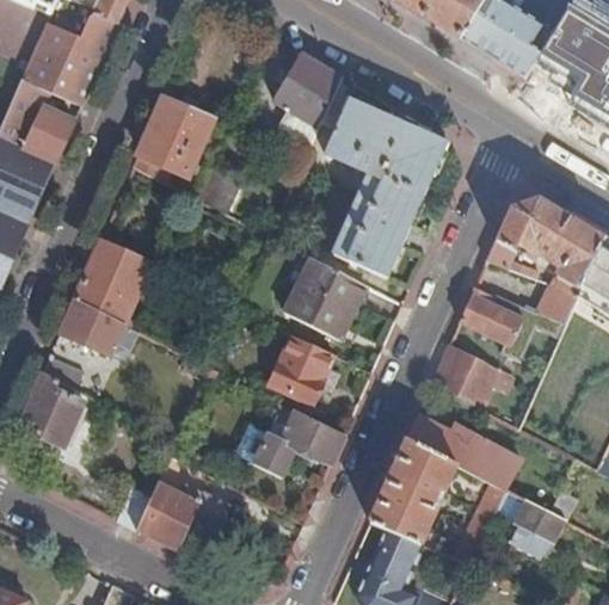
[(71,0),(93,11),(90,14),(78,39),(45,24),(0,123),(0,284),(1,285),(56,161),(125,0),(71,0)]
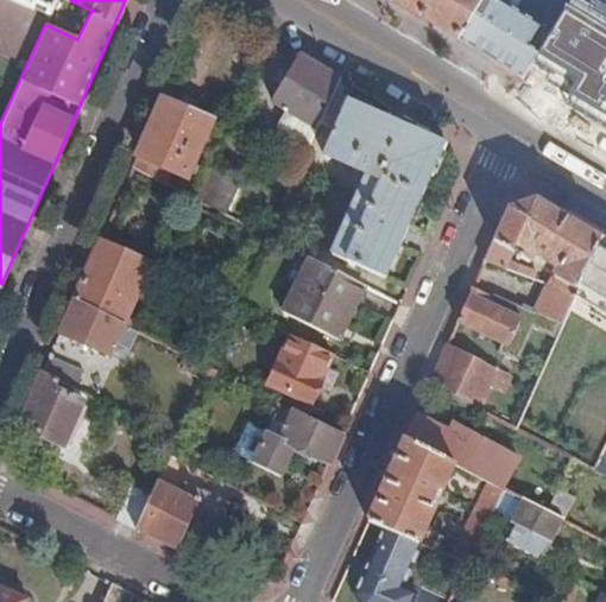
[(29,0),(51,10),(55,0),(29,0)]
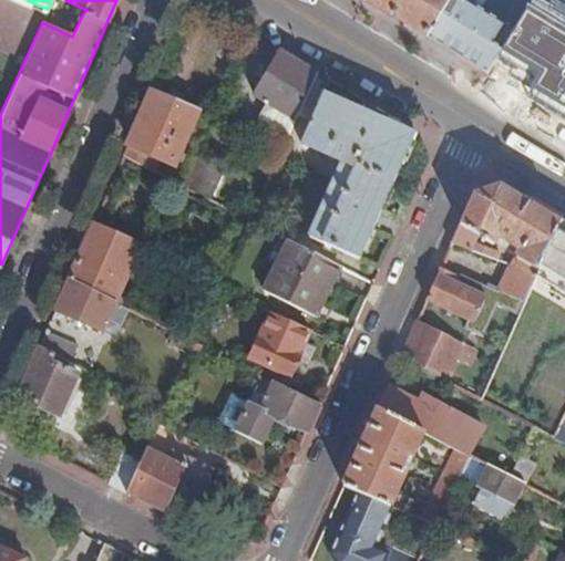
[(375,0),(394,12),(428,31),(445,0),(375,0)]
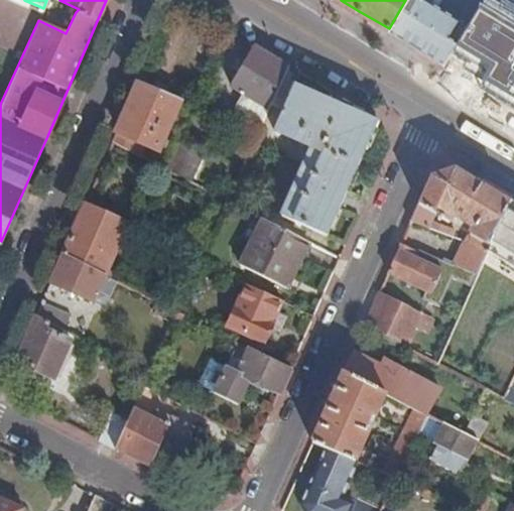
[(405,0),(389,28),(416,45),(443,62),(452,49),(472,14),(480,0),(405,0)]
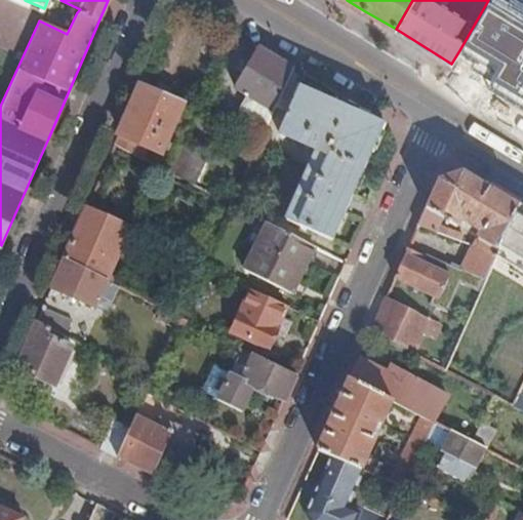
[(522,41),(480,14),(459,50),(496,73),(488,86),(522,107),(522,41)]
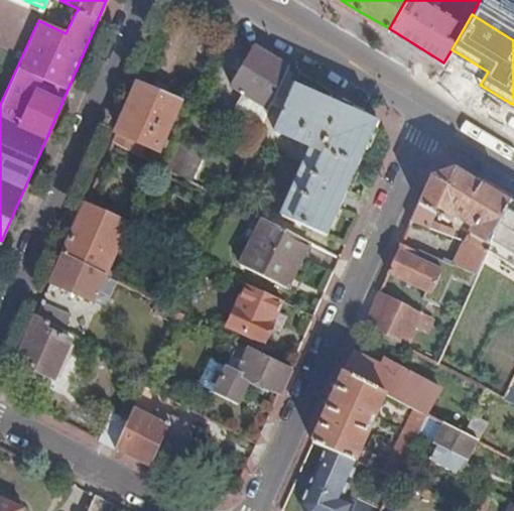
[(287,62),(255,43),(231,82),(242,89),(240,95),(267,109),(287,62)]
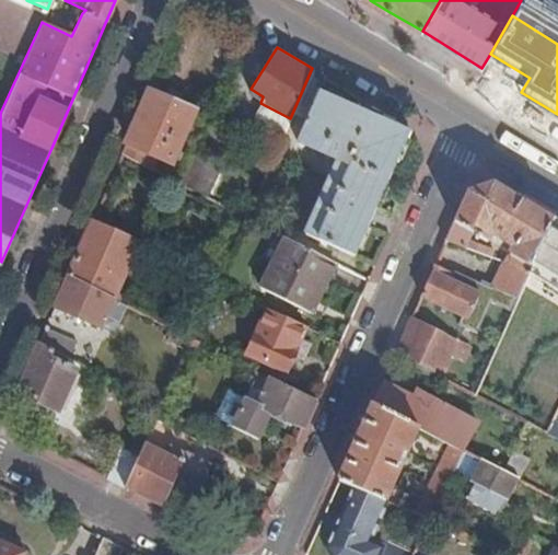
[(196,106),(150,85),(123,149),(153,164),(155,160),(169,165),(173,157),(174,157),(196,106)]
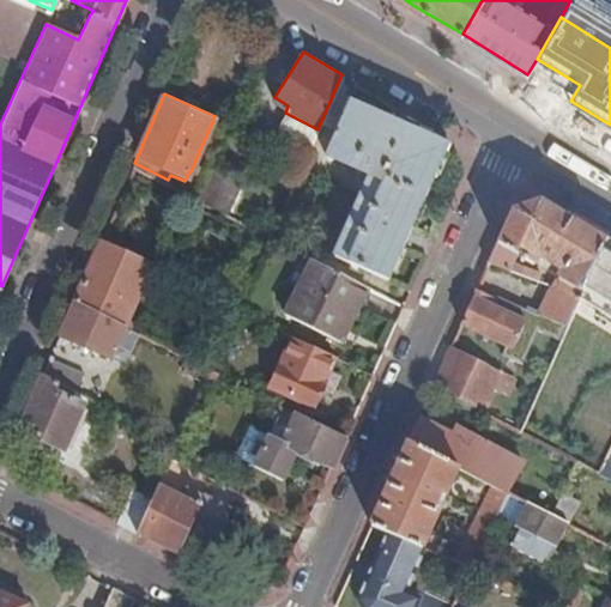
[(388,275),(449,139),(431,132),(409,121),(351,95),(320,163),(366,184),(336,252),(388,275)]
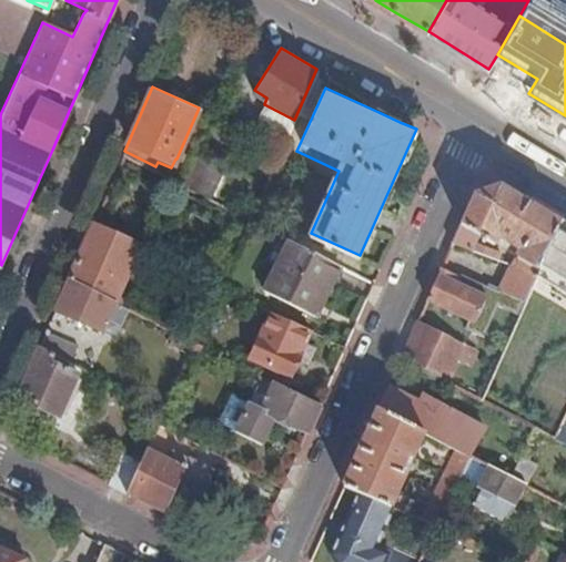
[(225,163),(195,147),(181,180),(211,195),(225,163)]
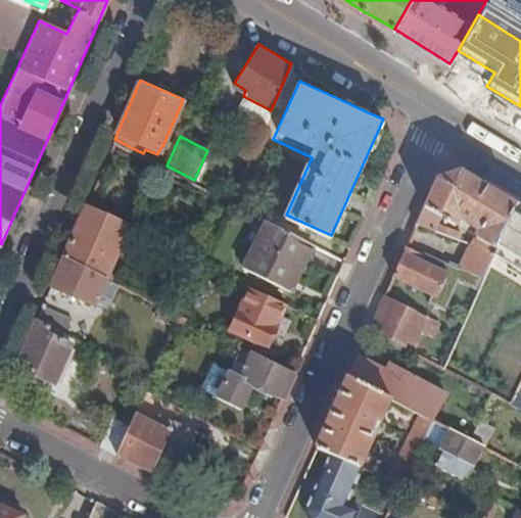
[(506,221),(515,198),(489,183),(461,166),(437,175),(417,221),(435,227),(440,215),(455,222),(458,215),(480,227),(473,240),(492,250),(506,221)]
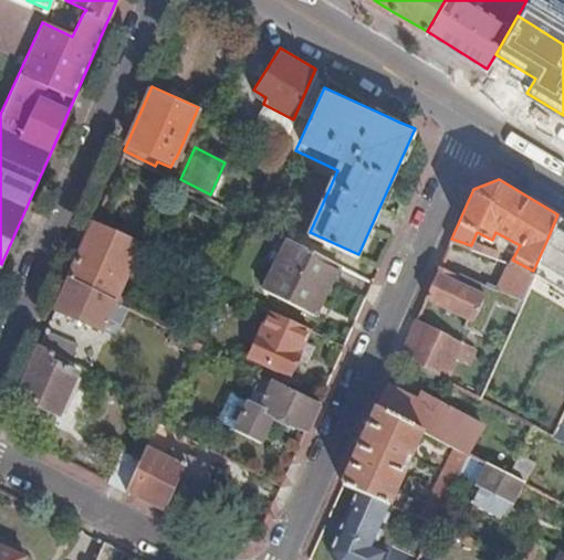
[(563,218),(557,214),(547,239),(563,247),(563,218)]
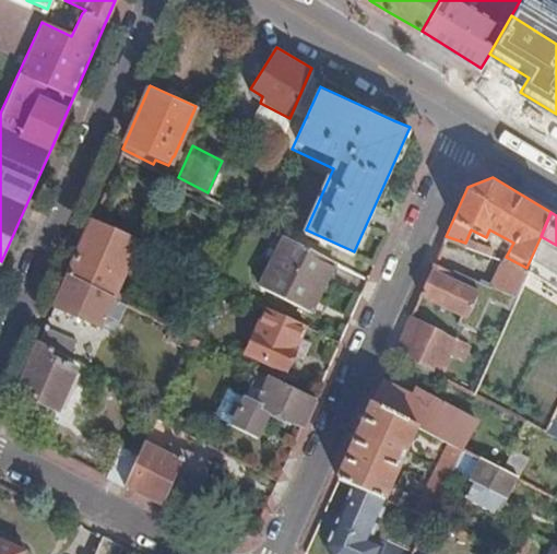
[(139,238),(92,217),(69,270),(114,293),(119,296),(122,289),(117,285),(139,238)]
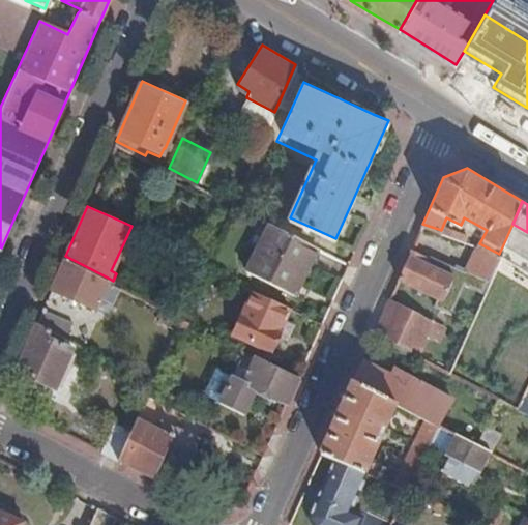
[(321,246),(275,223),(253,272),(299,293),(321,246)]
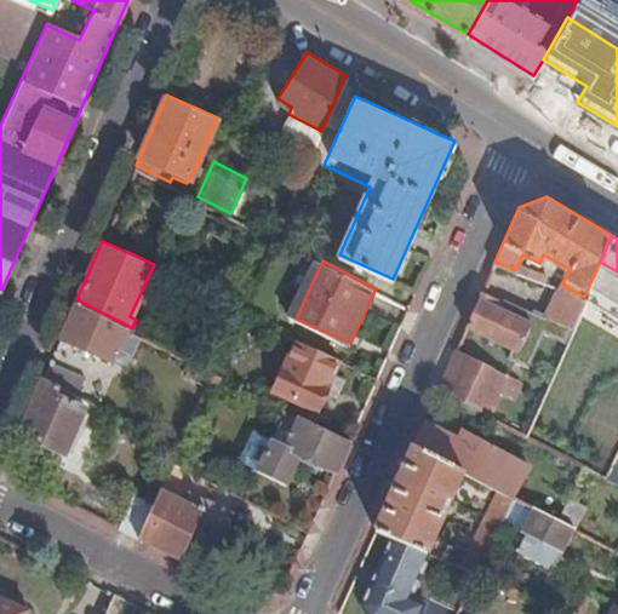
[(516,269),(495,262),(491,270),(518,281),(521,271),(516,269)]
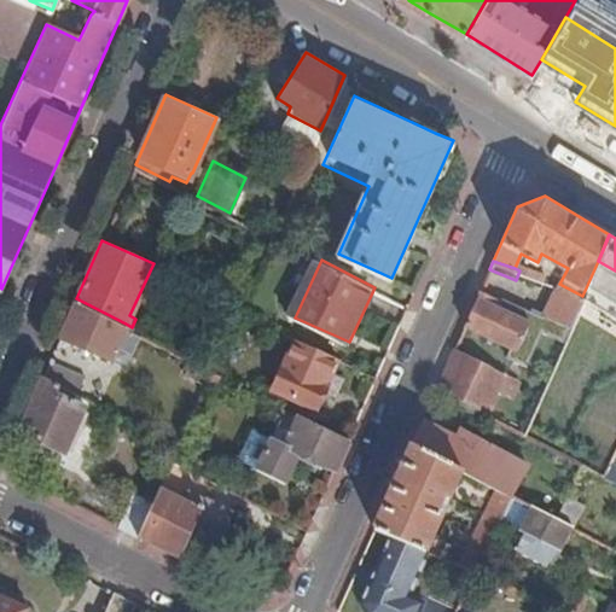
[(582,296),(577,307),(597,315),(602,318),(604,313),(615,285),(615,270),(598,261),(582,296)]
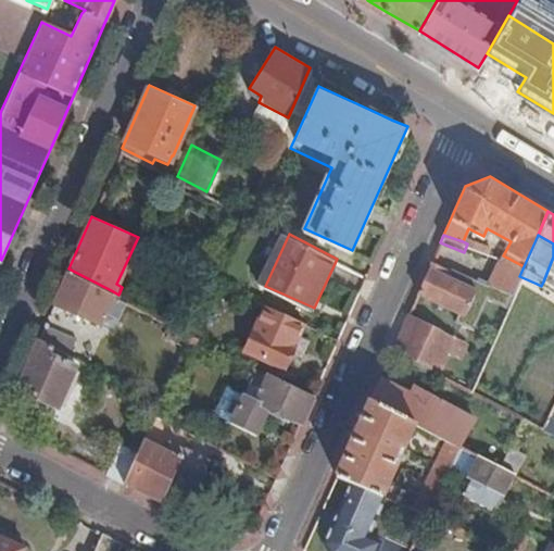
[(479,241),(477,247),(489,251),(490,245),(479,241)]
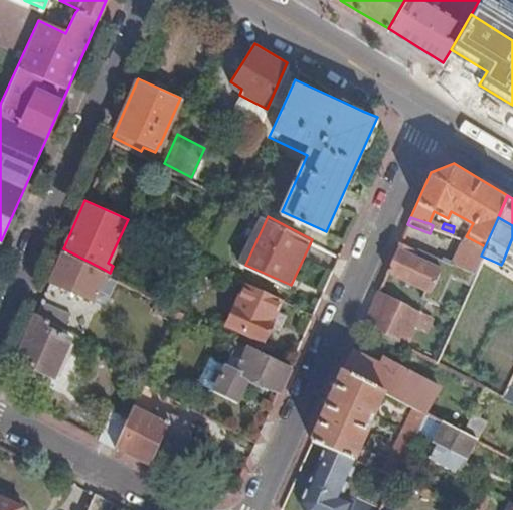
[(481,256),(485,246),(466,236),(465,236),(454,259),(457,261),(452,271),(414,253),(416,247),(400,240),(387,269),(430,289),(421,309),(379,288),(364,322),(406,344),(421,310),(432,315),(449,278),(467,286),(472,275),(481,256)]
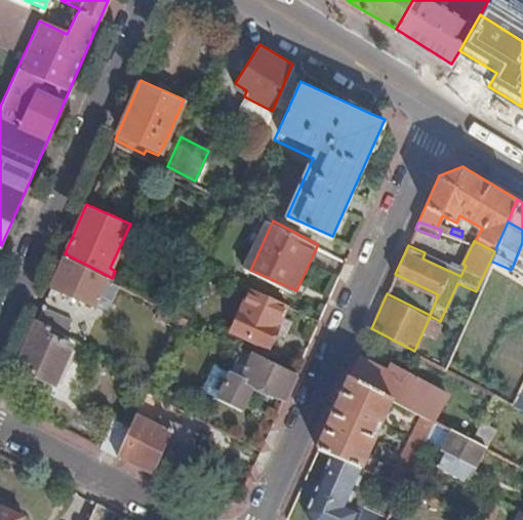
[(107,275),(65,253),(52,283),(95,302),(107,275)]
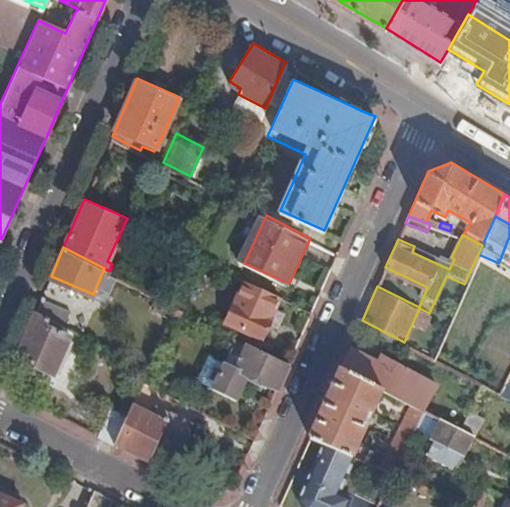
[(494,261),(478,254),(469,273),(485,281),(494,261)]
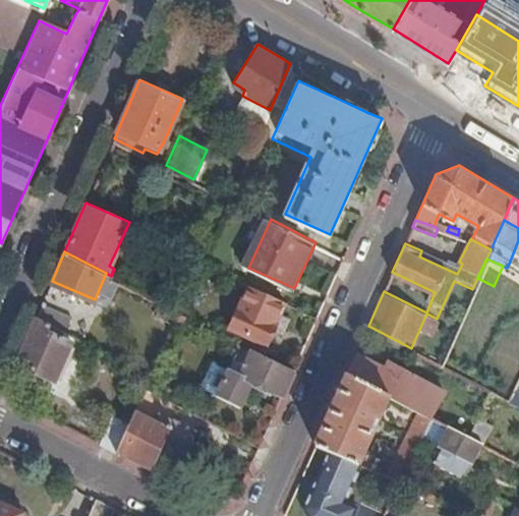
[(284,300),(248,284),(230,324),(267,340),(273,325),(282,330),(289,316),(279,310),(284,300)]
